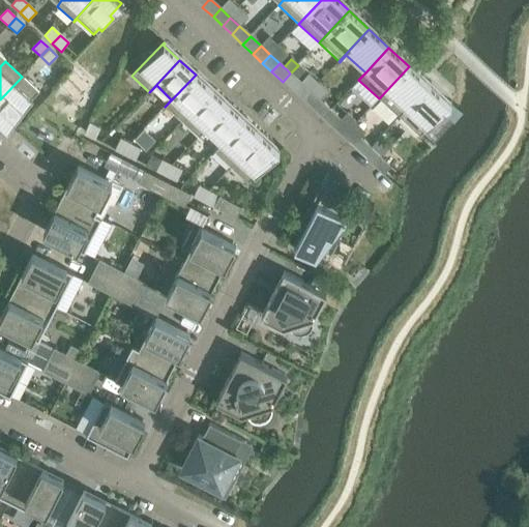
[(298,65),(290,74),(297,80),(304,71),(298,65)]
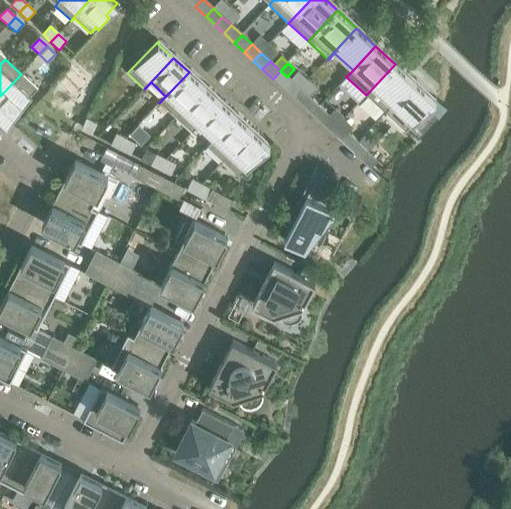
[(366,95),(385,113),(414,82),(395,64),(366,95)]
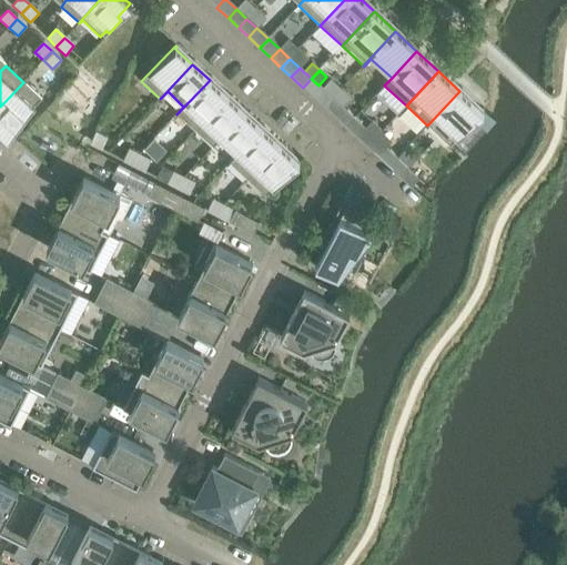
[(303,88),(314,98),(322,89),(319,86),(311,79),(303,88)]
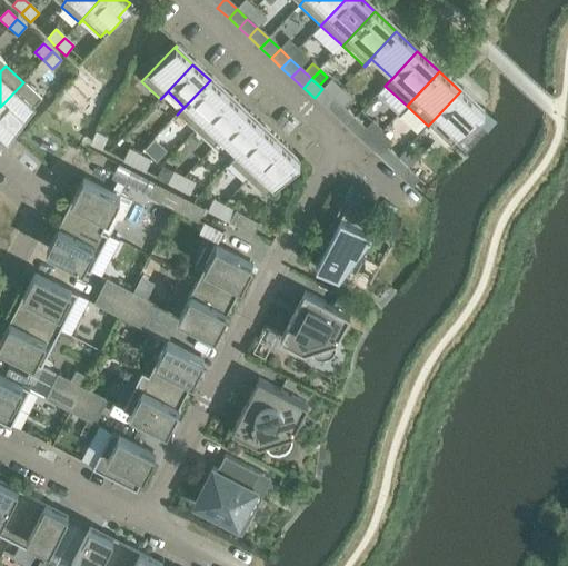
[(177,115),(195,131),(227,97),(210,80),(177,115)]
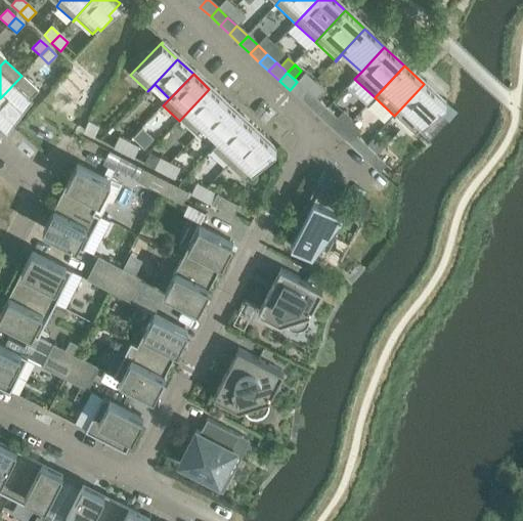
[(0,118),(6,124),(7,125),(18,113),(22,115),(33,102),(30,100),(38,92),(38,91),(22,76),(0,98),(0,118)]
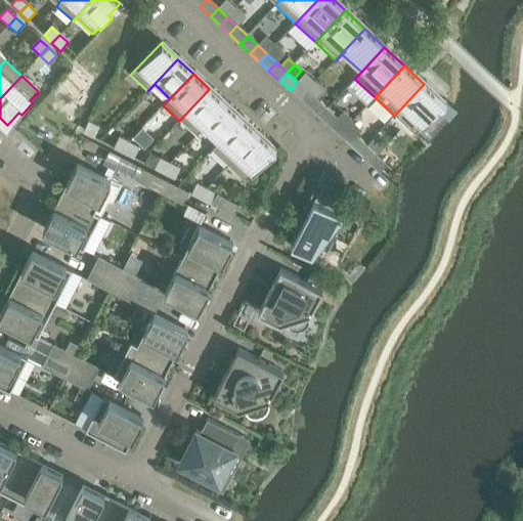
[(290,90),(299,99),(306,91),(297,82),(290,90)]
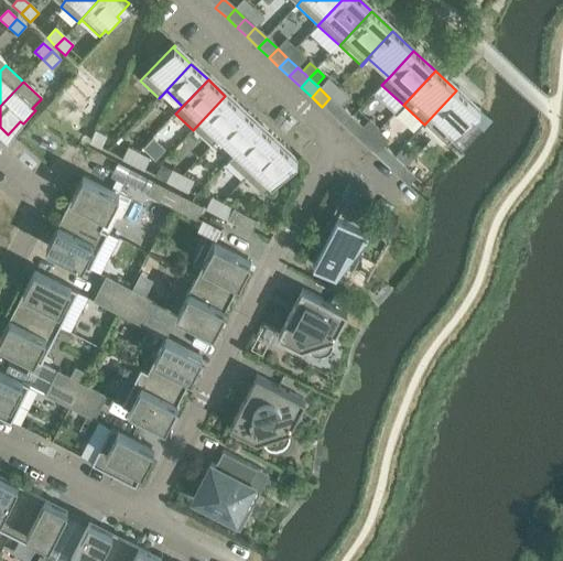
[(456,90),(424,125),(446,146),(479,110),(478,109),(477,110),(456,90)]
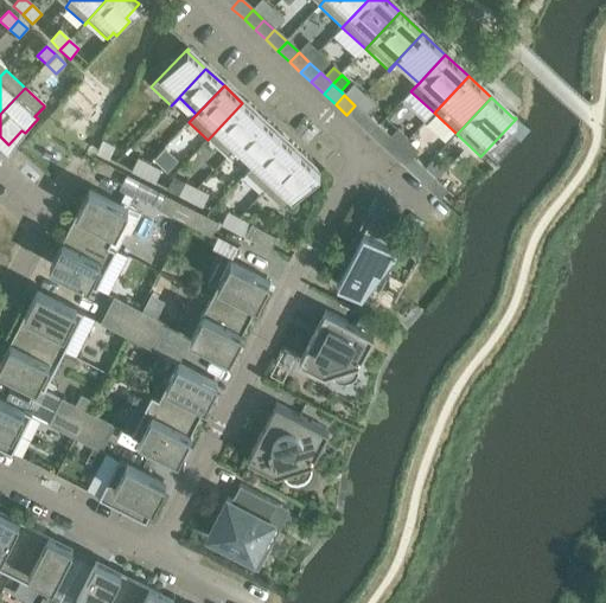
[(208,140),(227,158),(261,121),(242,103),(208,140)]
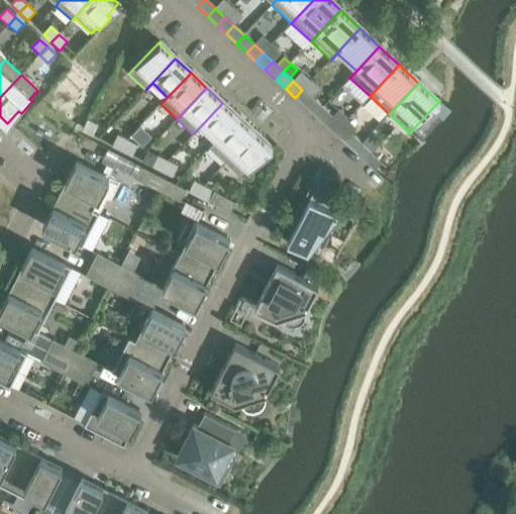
[(295,98),(304,106),(311,98),(302,90),(295,98)]
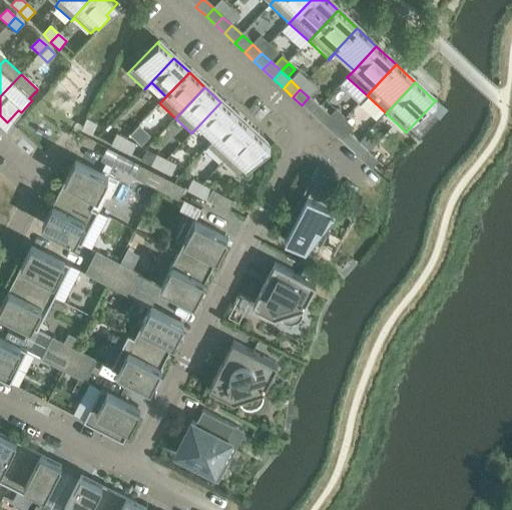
[(302,105),(312,115),(320,107),(309,97),(302,105)]
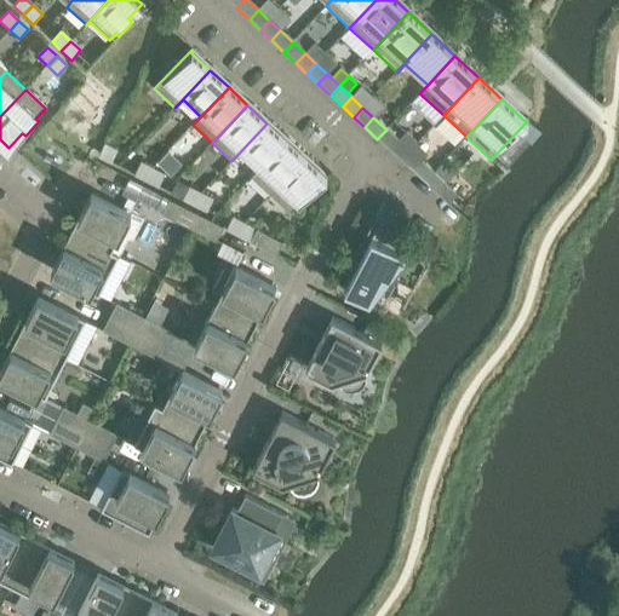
[(250,178),(251,179),(286,142),(267,124),(231,161),(233,161),(240,153),(258,170),(250,178)]
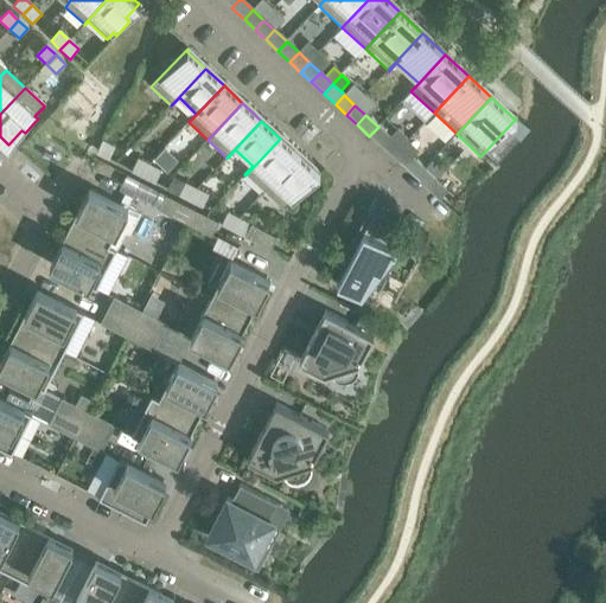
[(369,136),(381,147),(390,138),(378,127),(369,136)]
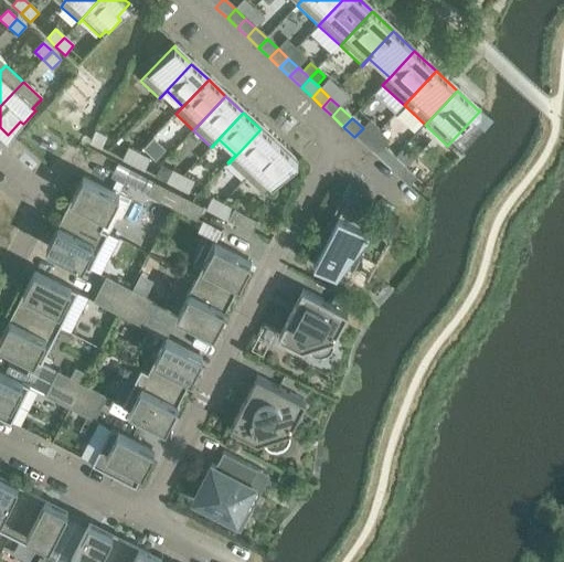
[(354,137),(364,147),(373,138),(363,128),(354,137)]
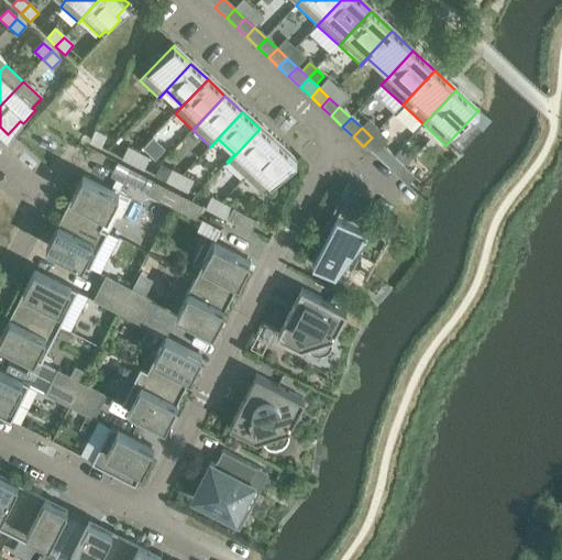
[(168,129),(145,144),(154,157),(177,142),(168,129)]
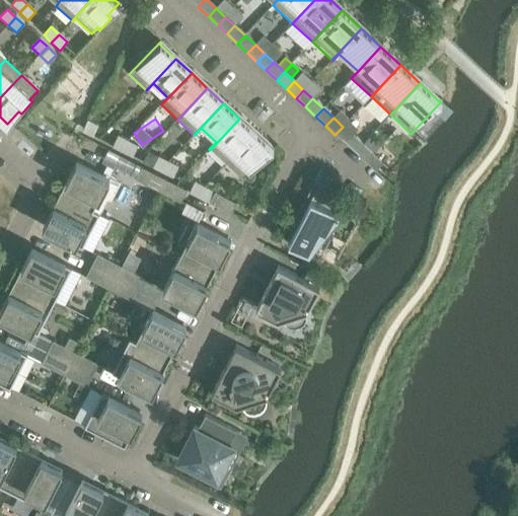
[(210,150),(226,164),(255,133),(239,119),(210,150)]
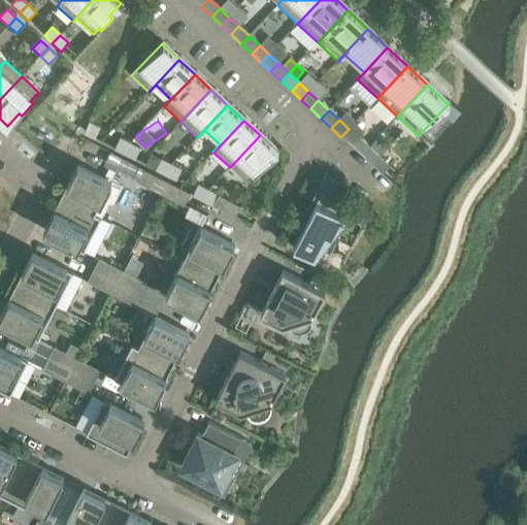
[(84,134),(94,139),(99,129),(89,124),(84,134)]
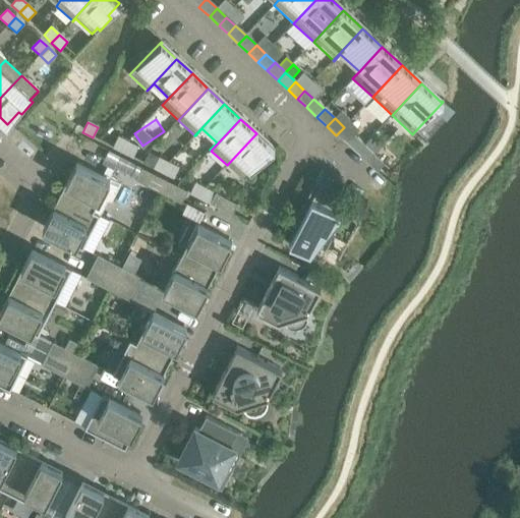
[(336,135),(346,144),(353,135),(344,127),(336,135)]
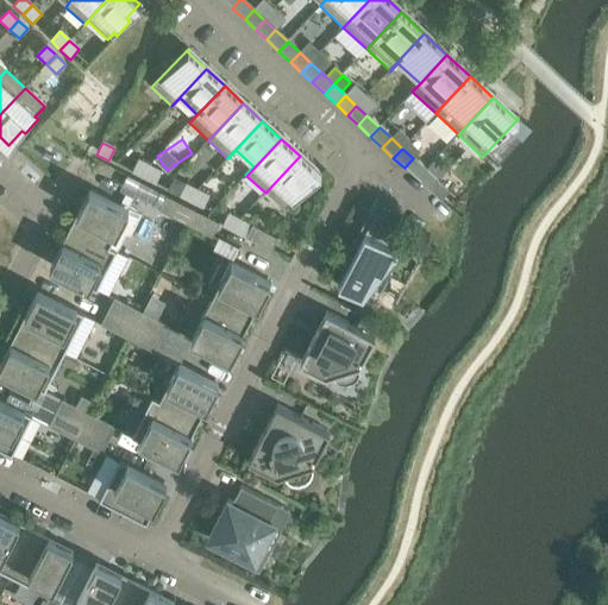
[(300,156),(265,193),(284,212),(320,172),(319,171),(318,174),(300,156)]
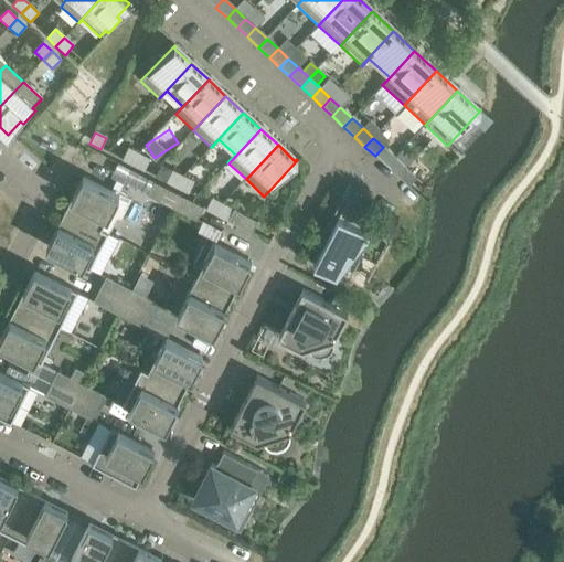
[(375,156),(386,167),(394,158),(383,147),(375,156)]
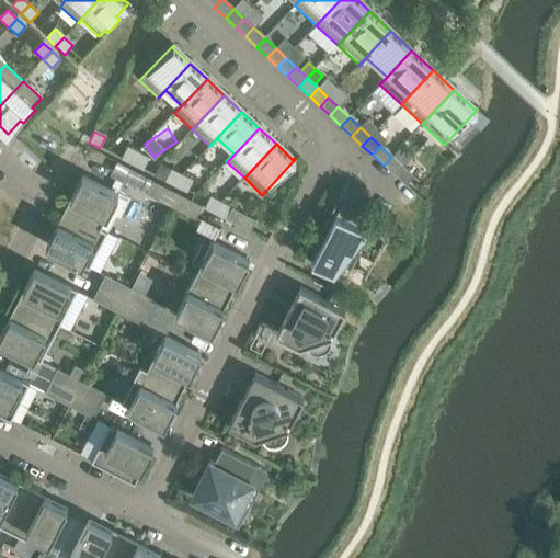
[(121,159),(132,164),(137,154),(126,148),(121,159)]
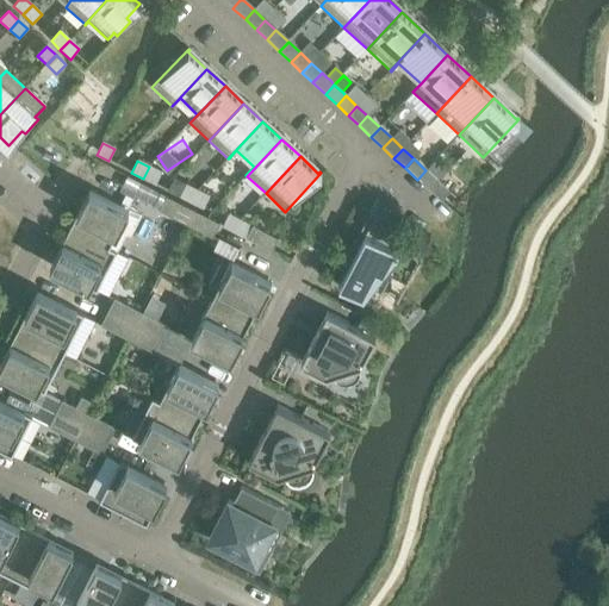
[(149,167),(143,179),(155,185),(161,173),(149,167)]
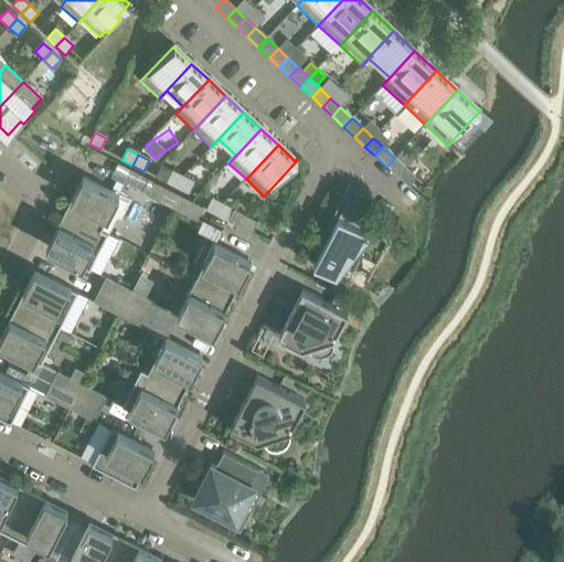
[(386,167),(397,178),(406,168),(394,158),(386,167)]
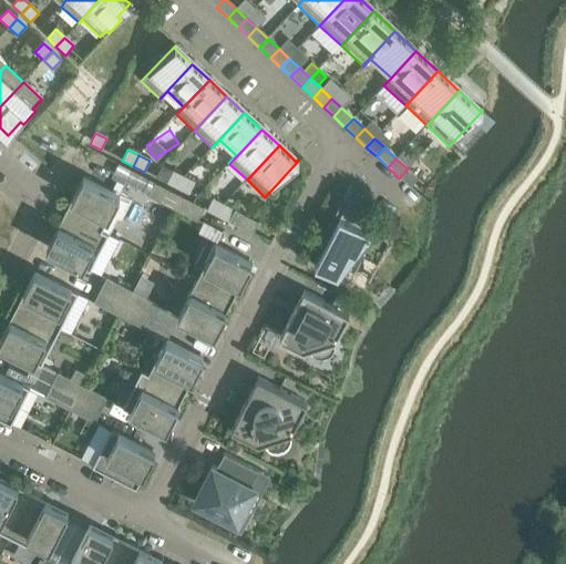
[(166,183),(177,188),(183,177),(172,172),(166,183)]
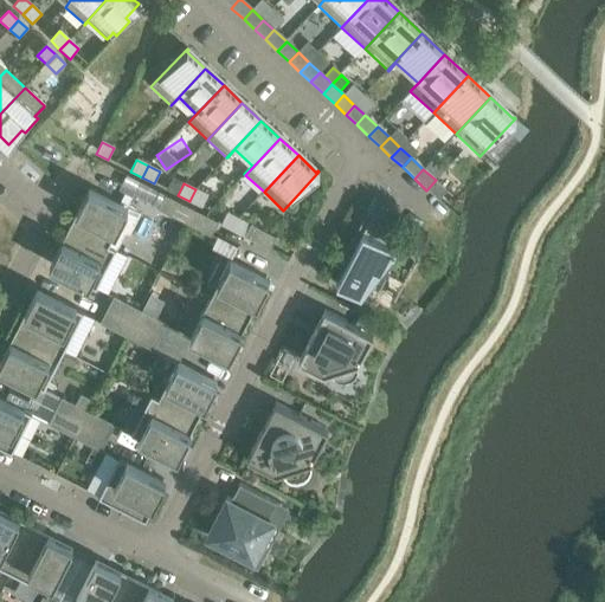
[(195,189),(190,201),(201,207),(207,195),(195,189)]
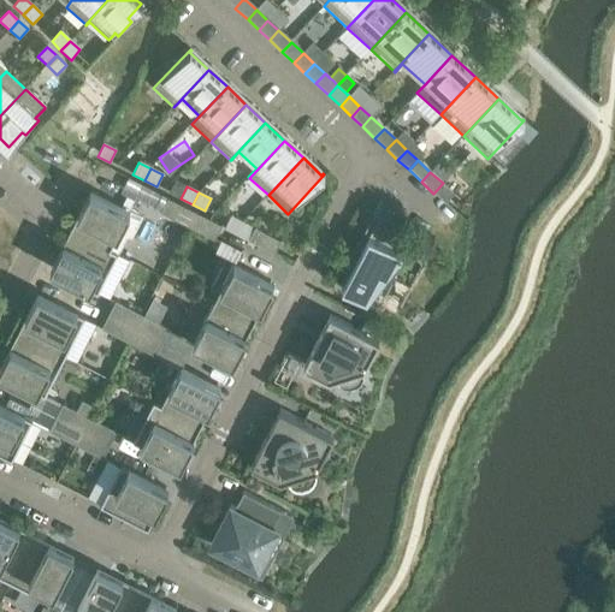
[(86,205),(71,232),(110,251),(130,213),(94,194),(88,206),(86,205)]
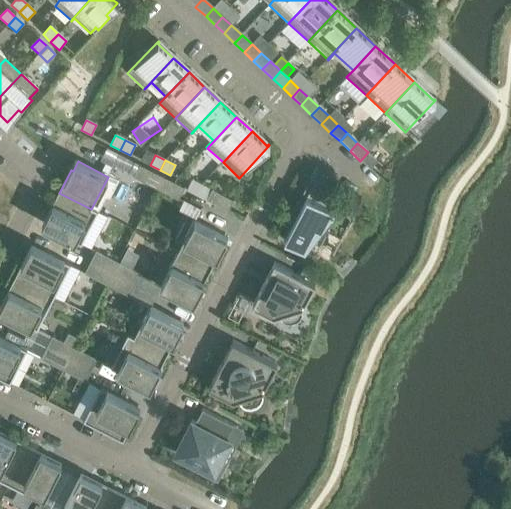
[(133,178),(155,189),(161,177),(139,166),(133,178)]
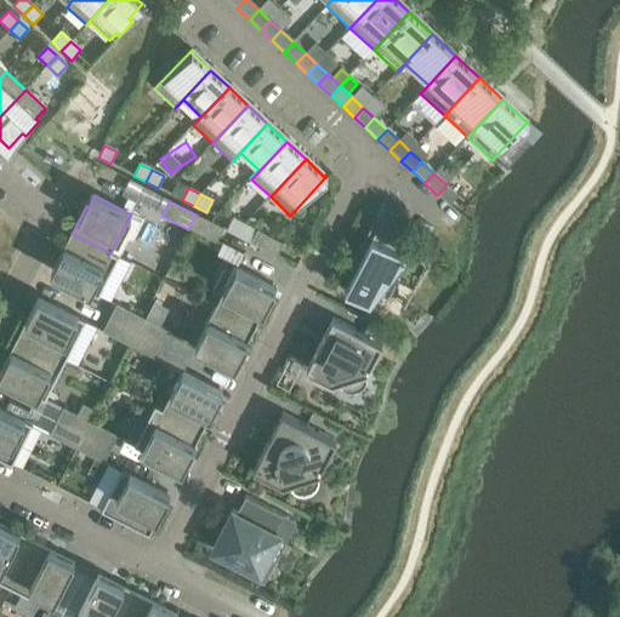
[(195,215),(188,229),(216,243),(223,229),(195,215)]
